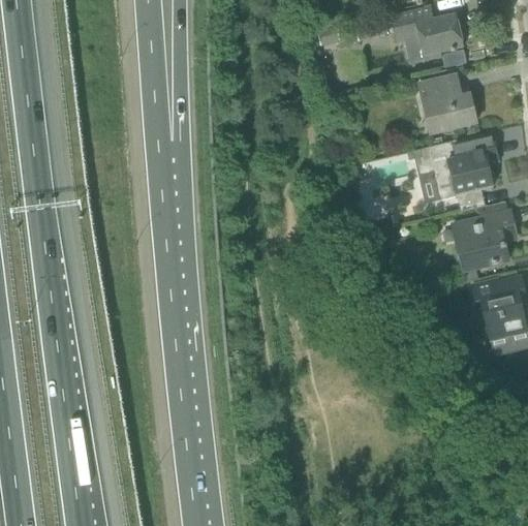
[(403,11),(389,16),(395,41),(397,40),(418,35),(422,48),(424,59),(441,55),(440,52),(451,49),(451,51),(457,50),(457,48),(458,48),(463,47),(456,13),(433,19),(430,5),(423,7),(403,11)]
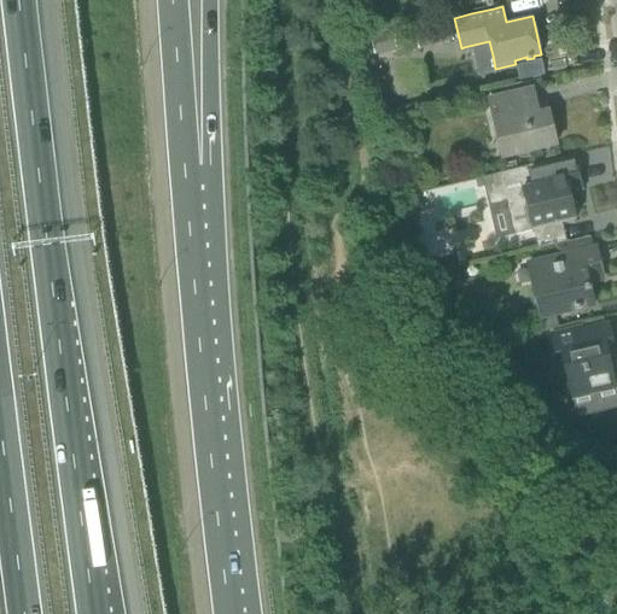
[(448,17),(429,22),(434,42),(453,37),(448,17)]
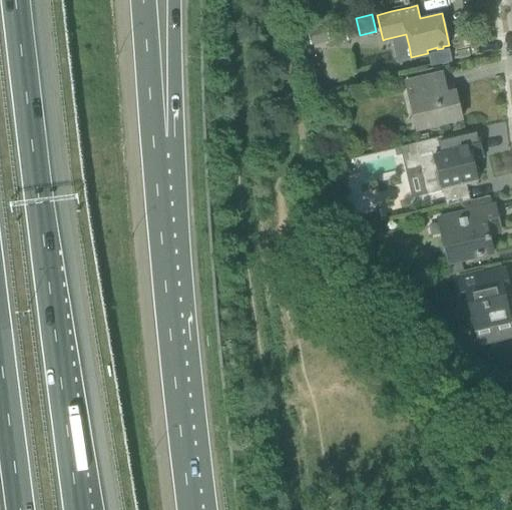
[(326,25),(308,29),(311,43),(329,39),(326,25)]
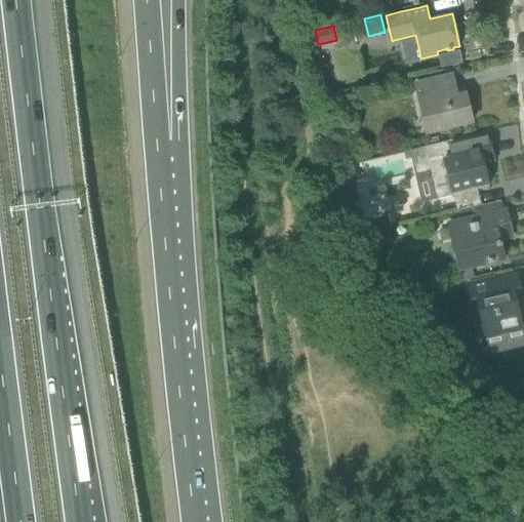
[(431,79),(415,83),(422,114),(429,113),(433,131),(452,126),(472,121),(466,93),(455,95),(450,75),(431,79)]
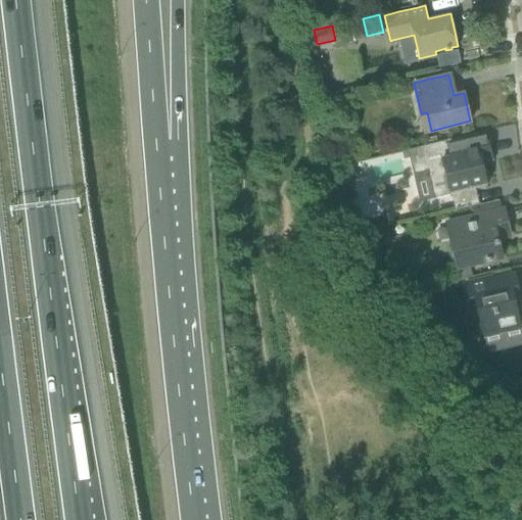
[(420,146),(408,148),(420,200),(452,193),(456,208),(468,205),(479,202),(476,187),(487,184),(482,162),(489,160),(486,151),(490,150),(485,130),(466,135),(446,139),(420,146)]
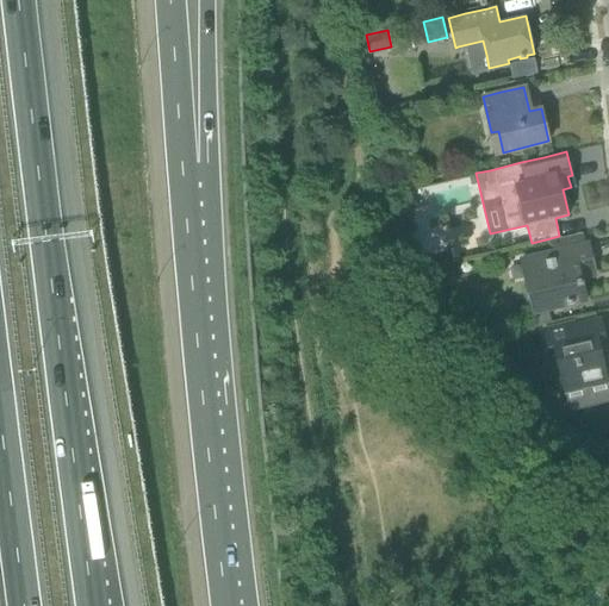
[(539,272),(526,274),(535,311),(563,305),(586,299),(580,276),(595,273),(588,242),(565,248),(535,255),(539,272)]
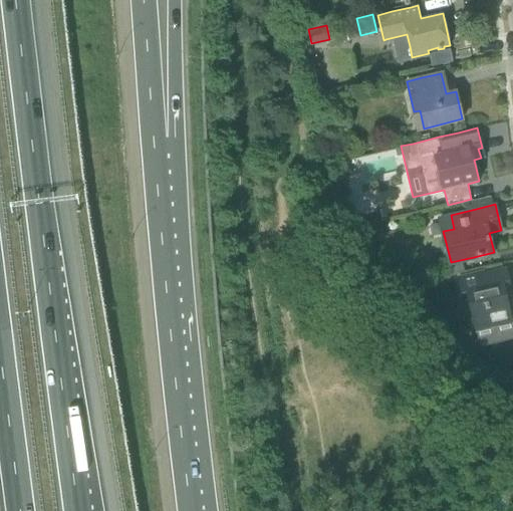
[(350,213),(339,216),(341,227),(352,225),(350,213)]
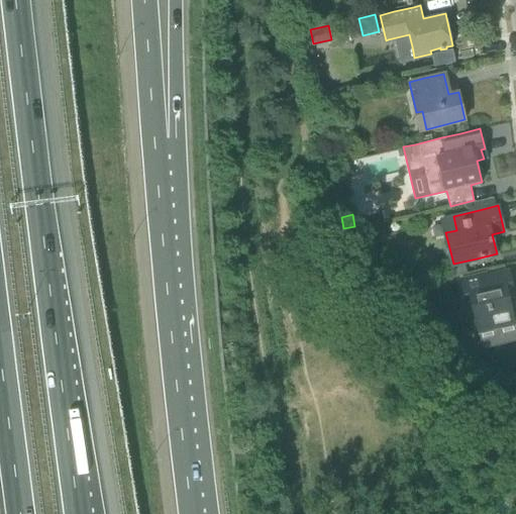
[(375,224),(356,229),(363,250),(380,246),(375,224)]
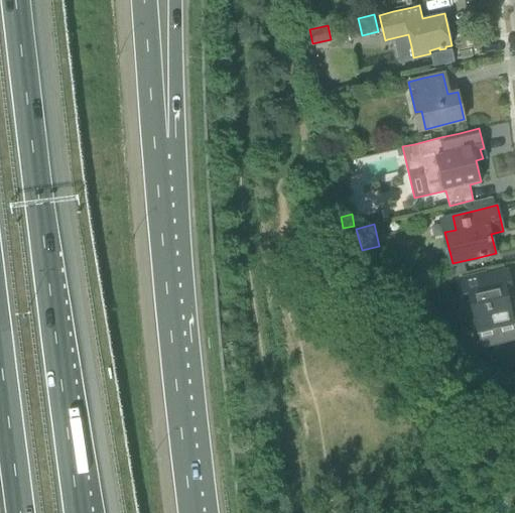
[(486,271),(460,277),(464,293),(468,292),(476,326),(478,332),(493,328),(496,327),(493,315),(512,310),(508,294),(507,289),(513,287),(508,269),(489,274),(487,274),(486,271)]
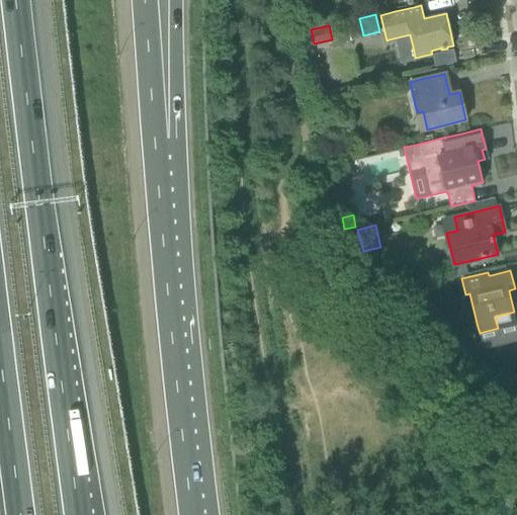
[(417,289),(406,299),(416,310),(422,304),(422,295),(417,289)]
